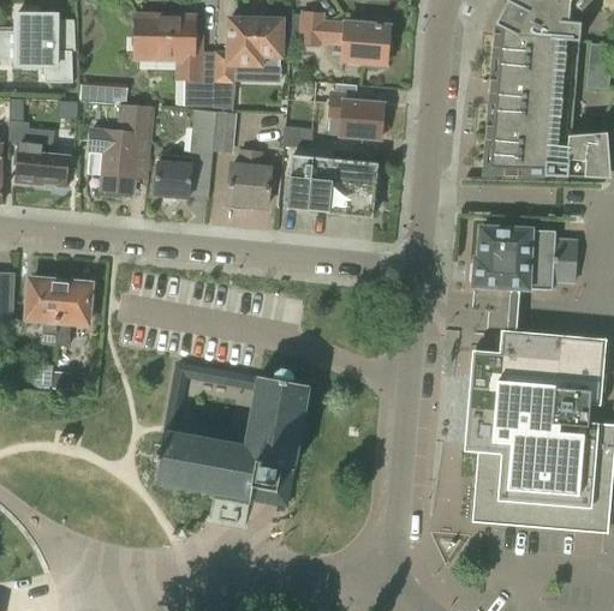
[(537,15),(516,0),(508,0),(496,24),(483,174),(570,177),(570,175),(600,177),(612,177),(608,131),(603,131),(572,133),(582,15),(537,15)]
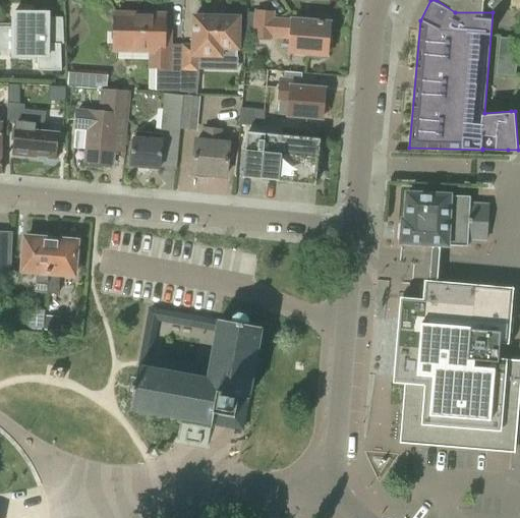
[(437,0),(455,12),(493,12),(494,8),(501,0),(437,0)]
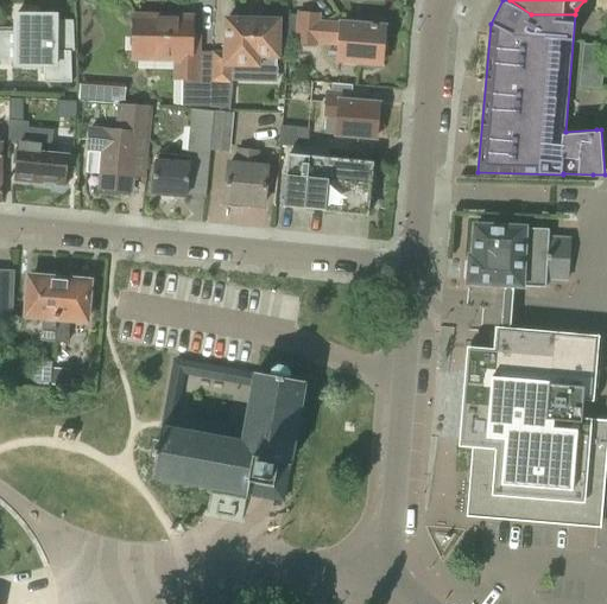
[(301,12),(290,11),(288,38),(298,39),(298,42),(317,43),(317,36),(341,37),(339,58),(383,62),(385,26),(318,21),(320,13),(301,11),(301,12)]
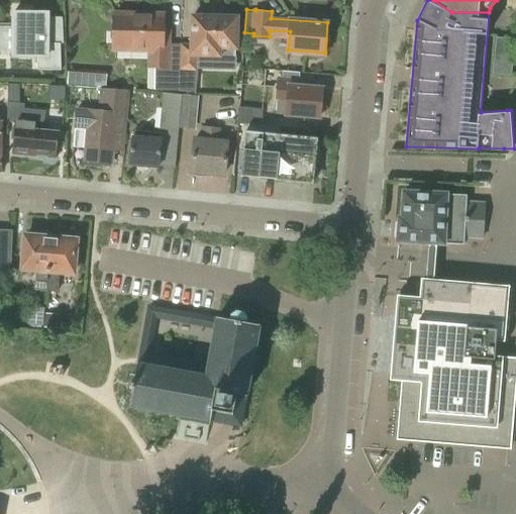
[(48,41),(48,12),(14,11),(14,55),(38,55),(37,69),(62,69),(62,42),(48,41)]
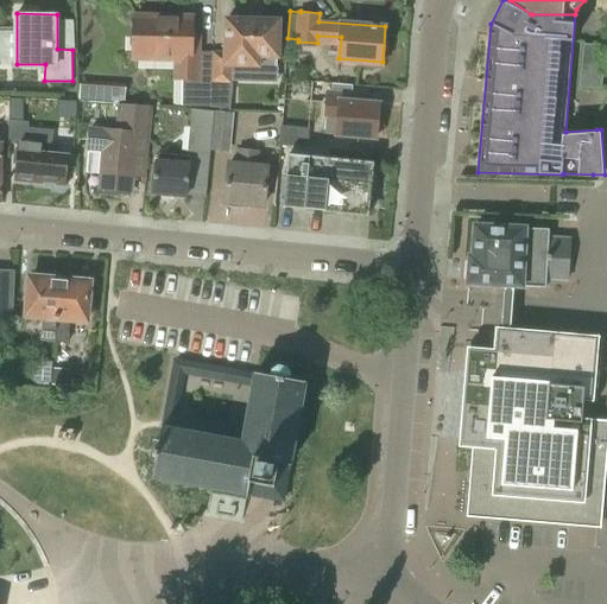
[(182,105),(210,105),(214,50),(202,50),(203,29),(193,29),(193,17),(134,16),(134,59),(174,61),(174,77),(182,77),(182,105)]
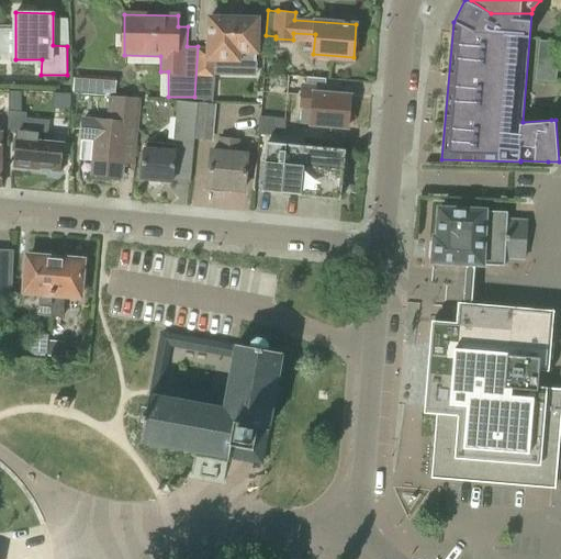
[(198,46),(194,97),(203,97),(203,100),(214,100),(215,76),(215,65),(235,66),(239,70),(250,71),(257,67),(257,52),(258,52),(259,19),(210,18),(210,46),(198,46)]
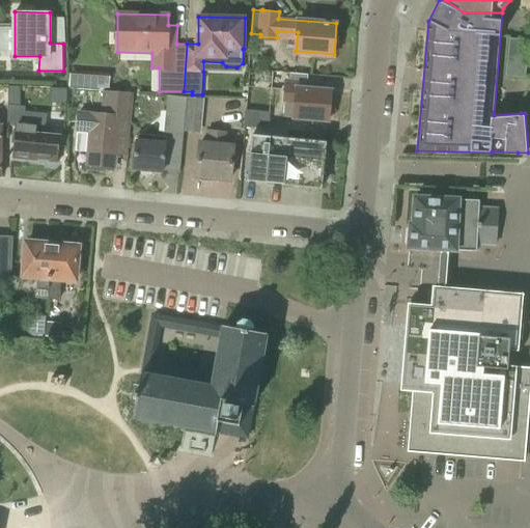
[(509,36),(506,74),(525,76),(527,50),(522,50),(523,37),(509,36)]
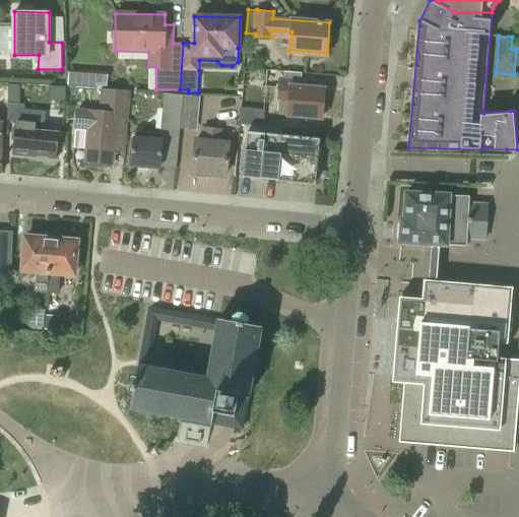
[(112,84),(112,70),(73,69),(72,83),(112,84)]
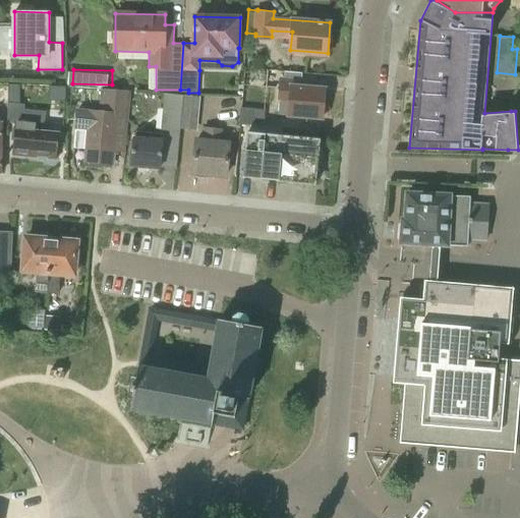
[(290,103),(289,114),(323,117),(325,88),(308,87),(308,80),(282,78),(280,102),(290,103)]
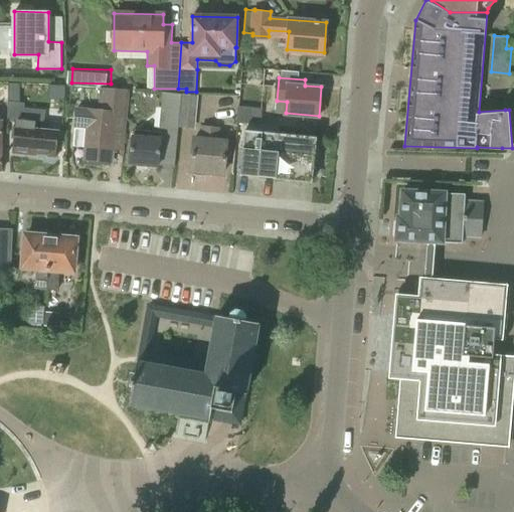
[(100,84),(98,109),(77,107),(75,126),(89,128),(86,158),(113,161),(117,117),(127,118),(130,88),(100,84)]
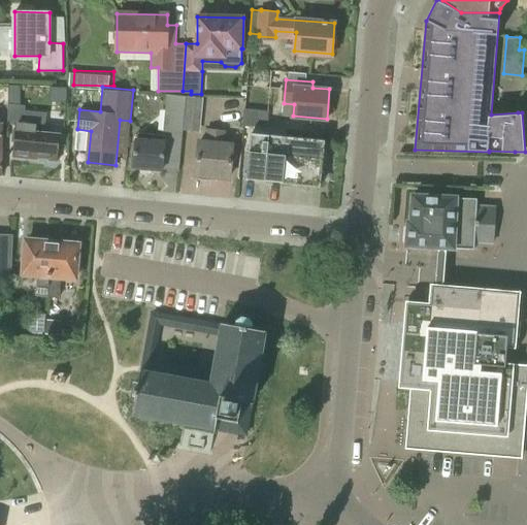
[(162,169),(166,170),(167,162),(179,163),(186,94),(168,93),(163,140),(137,137),(134,167),(162,169)]
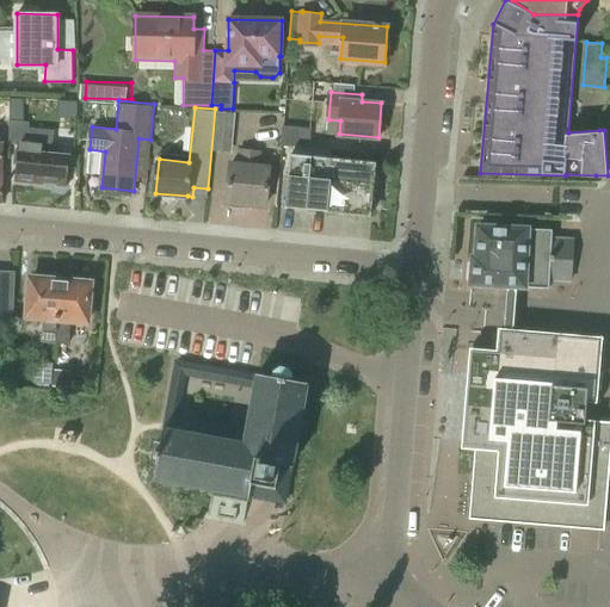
[(217,109),(213,148),(232,150),(236,111),(217,109)]
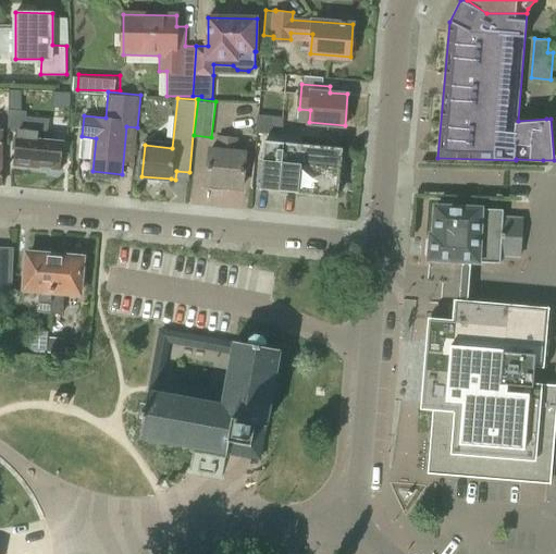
[(60,160),(62,144),(62,142),(59,142),(46,139),(48,119),(25,117),(26,111),(9,109),(9,130),(19,131),(15,163),(25,164),(35,165),(52,167),(52,170),(58,171),(62,167),(63,161),(60,160)]
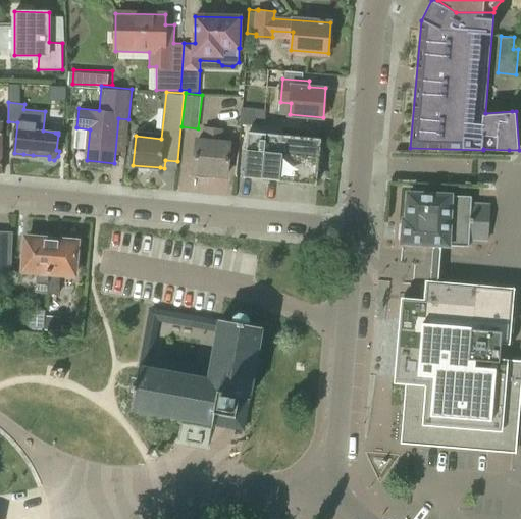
[(202,140),(199,140),(195,171),(228,175),(231,143),(221,142),(223,126),(204,124),(202,140)]
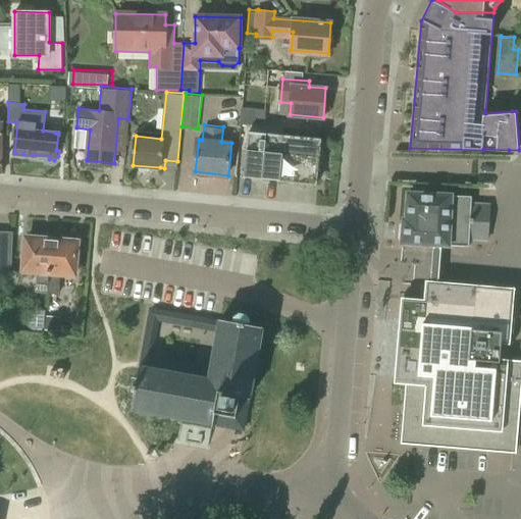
[(248,131),(244,176),(316,184),(321,138),(248,131)]
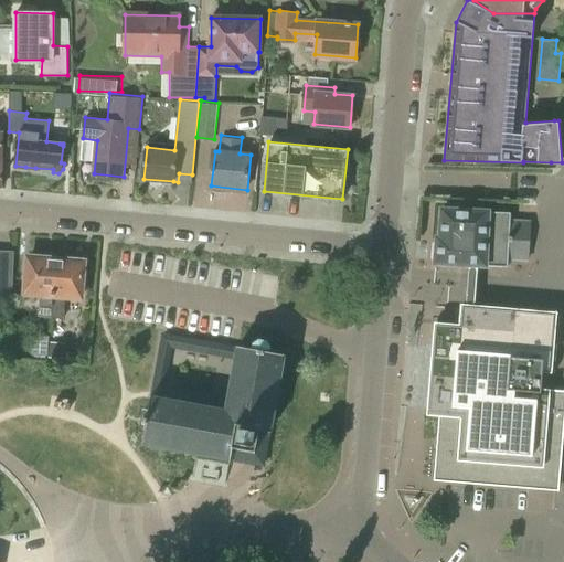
[(437,236),(436,262),(471,264),(479,264),(509,265),(509,256),(529,257),(531,221),(511,220),(511,212),(442,209),(440,237),(437,236)]
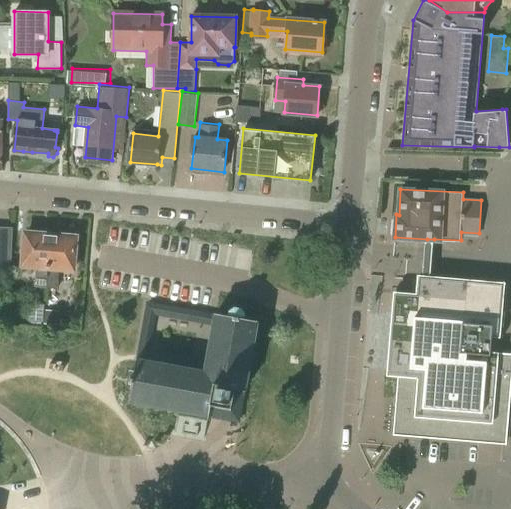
[(35,285),(47,285),(52,234),(41,233),(38,230),(32,230),(29,232),(27,232),(24,265),(36,266),(35,285)]
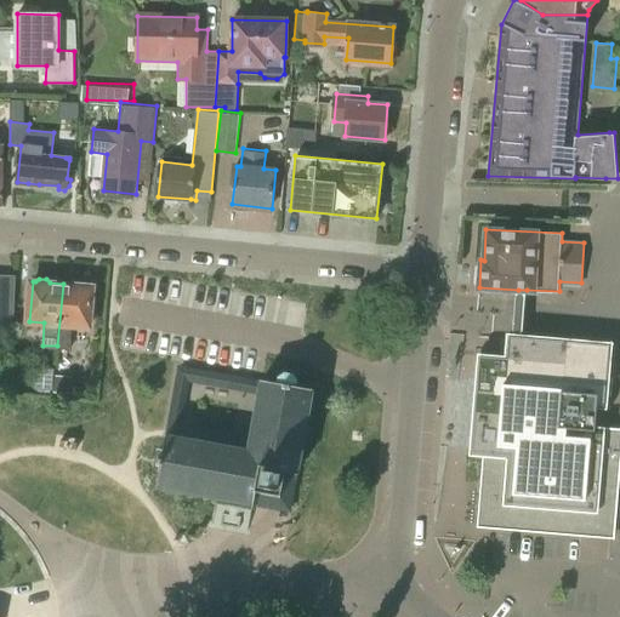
[(63,284),(57,346),(72,347),(73,324),(90,325),(94,286),(89,286),(89,283),(80,281),(77,285),(63,284)]
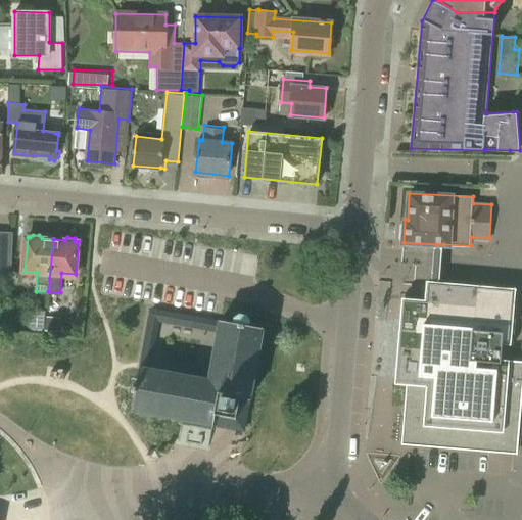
[(2,239),(0,238),(0,271),(5,272),(13,272),(14,252),(1,252),(2,239)]
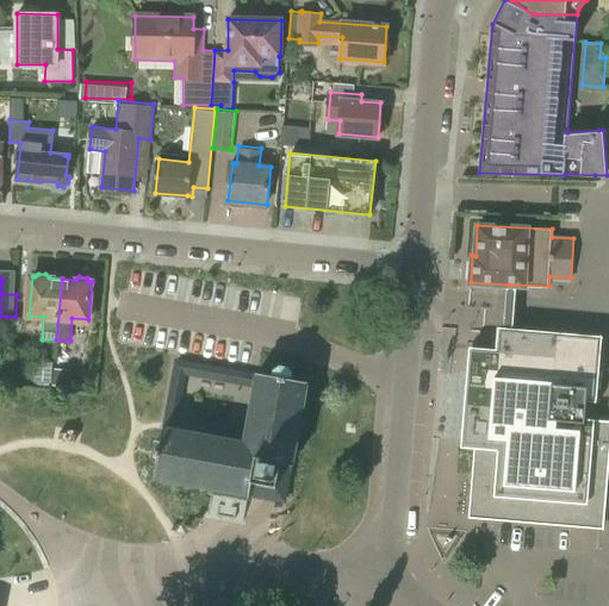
[(509,285),(504,331),(514,331),(517,294),(517,285),(509,285)]
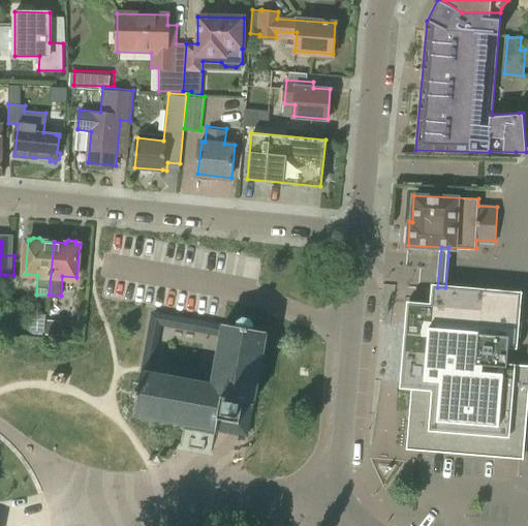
[(437,287),(434,286),(433,298),(432,306),(412,304),(410,318),(410,321),(405,380),(405,384),(414,385),(409,445),(421,446),(494,453),(520,455),(527,378),(527,367),(506,366),(508,344),(514,345),(518,294),(445,287),(437,287)]
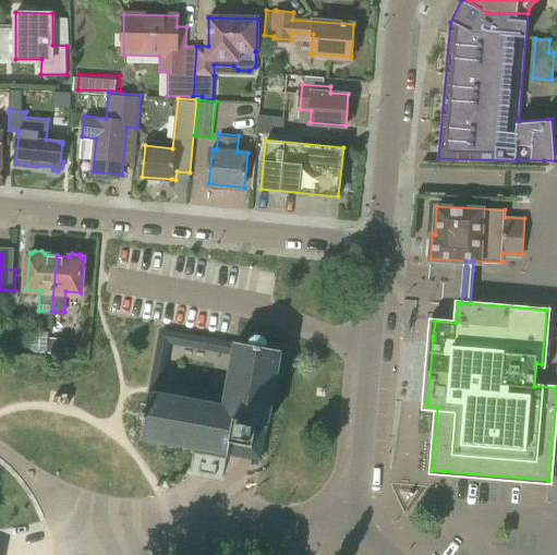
[(31,348),(47,349),(49,328),(33,327),(31,348)]
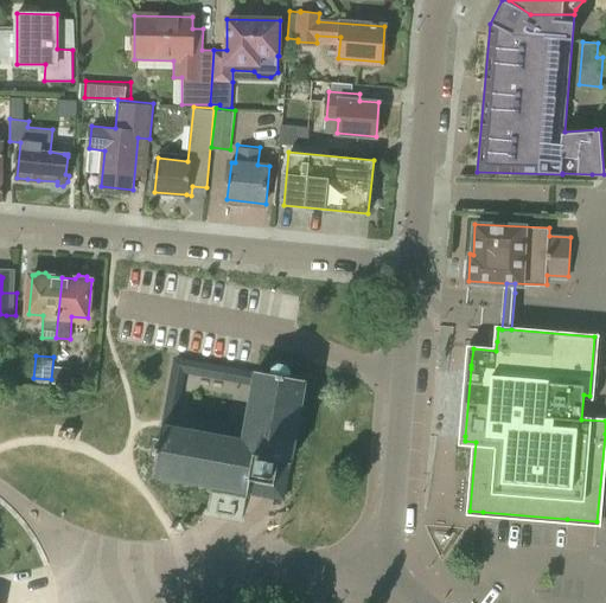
[(56,378),(76,379),(76,363),(56,363),(56,378)]
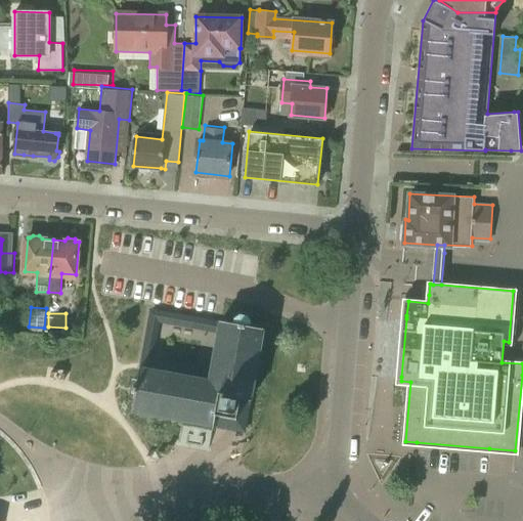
[(135,377),(131,399),(134,399),(132,410),(182,420),(181,425),(179,436),(178,441),(209,446),(212,430),(213,430),(213,425),(214,426),(216,415),(235,419),(240,398),(251,400),(263,328),(221,320),(210,380),(140,367),(138,378),(135,377)]
